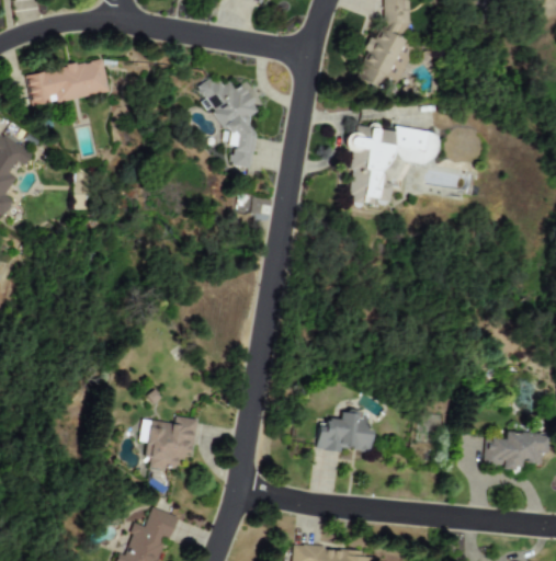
[(413,49),(404,45),(405,35),(411,35),(411,4),(413,0),(384,0),(384,23),(377,38),(370,38),(367,43),(367,54),(358,79),(376,87),(384,87),(387,78),(399,83),(413,49)]
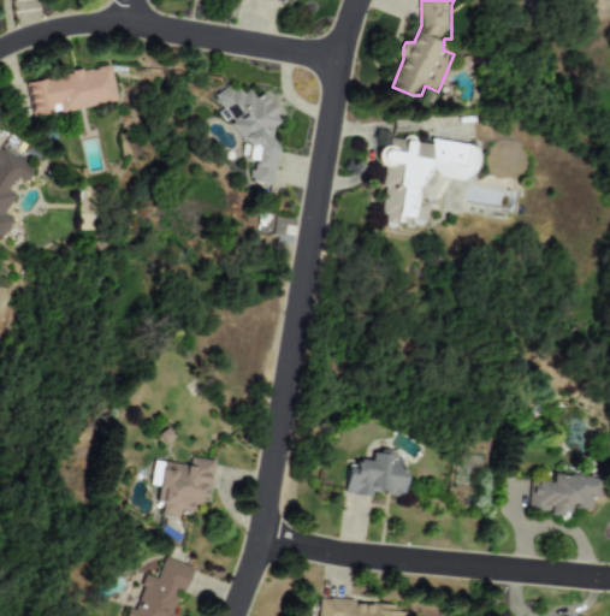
[(35,117),(119,101),(113,66),(29,82),(35,117)]
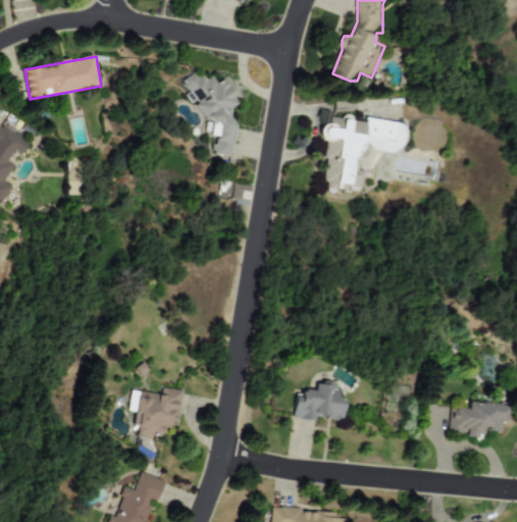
[(236,156),(237,123),(233,117),(234,106),(237,104),(238,95),(226,80),(219,85),(213,76),(208,81),(204,73),(196,73),(184,82),(192,93),(182,100),(199,101),(199,107),(208,120),(213,120),(212,136),(218,136),(218,144),(212,147),(217,155),(236,156)]
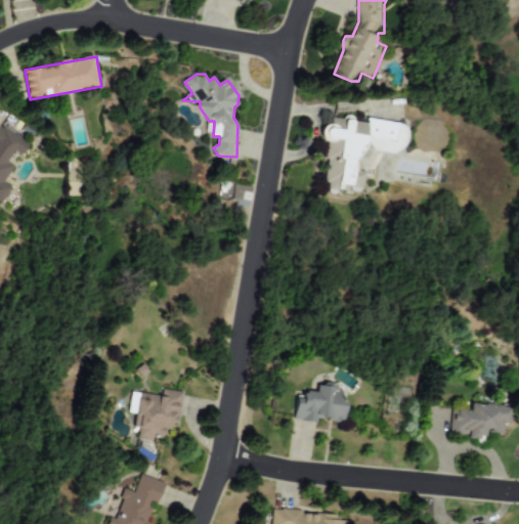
[(353,191),(359,148),(404,155),(408,124),(369,119),(369,121),(346,118),(346,120),(335,119),(334,126),(325,125),(322,139),(332,141),(326,188),(353,191)]
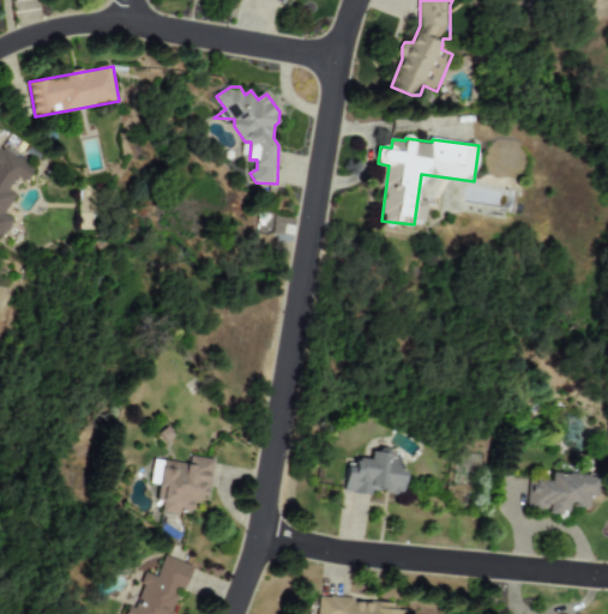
[(0,234),(6,238),(16,218),(7,215),(19,193),(12,190),(19,178),(29,182),(37,167),(8,151),(0,146),(0,234)]
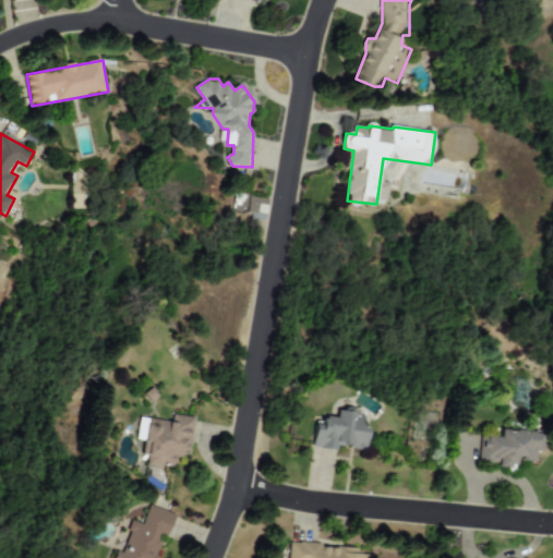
[(319,415),(315,448),(340,450),(340,446),(370,450),(372,428),(367,427),(368,416),(357,415),(358,410),(340,408),(339,417),(319,415)]
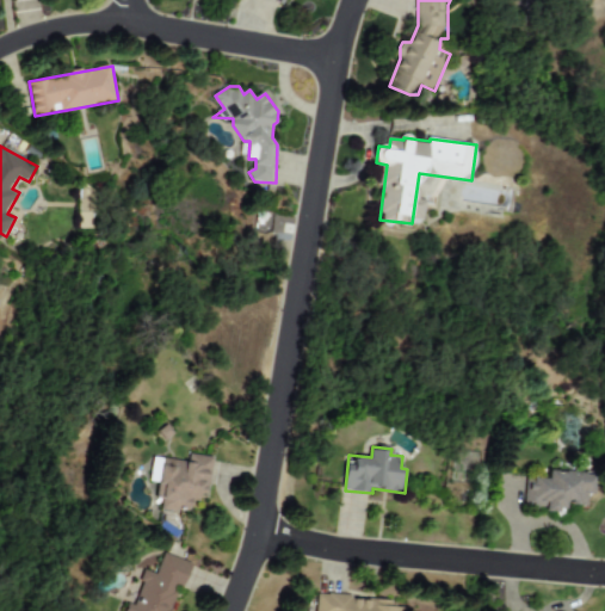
[(166,458),(160,508),(192,512),(193,500),(204,503),(205,486),(211,487),(216,457),(192,454),(191,462),(166,458)]
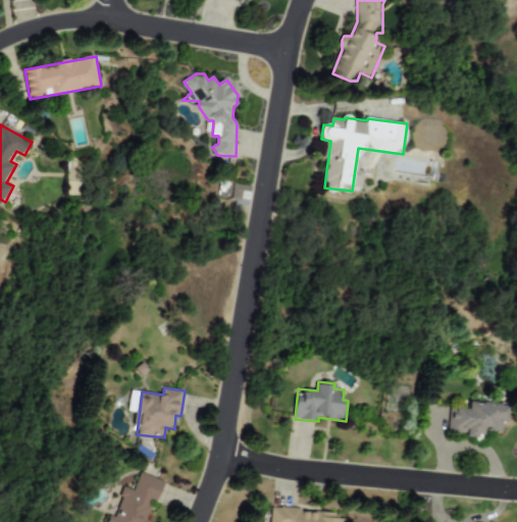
[(451,432),(468,433),(468,437),(484,438),(484,431),(504,432),(505,421),(510,422),(511,405),(470,402),(470,409),(453,408),(451,432)]
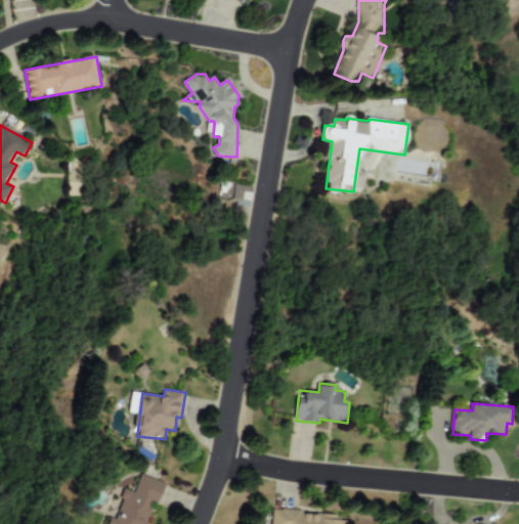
[(150,523),(165,482),(142,474),(136,492),(127,489),(118,518),(113,516),(109,523),(150,523)]
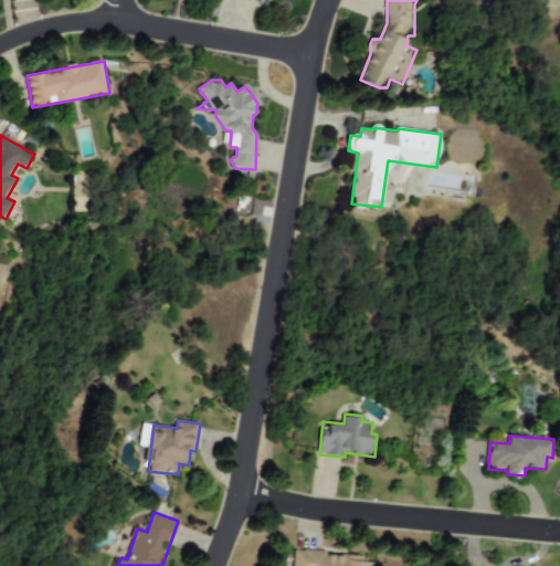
[(377,565),(378,563),(365,562),(366,555),(296,552),(295,565),(377,565)]
